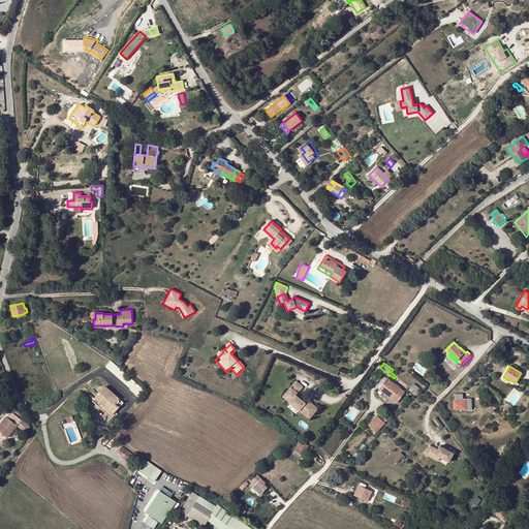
[(378,385),(380,387),(386,379),(384,377),(378,385)]
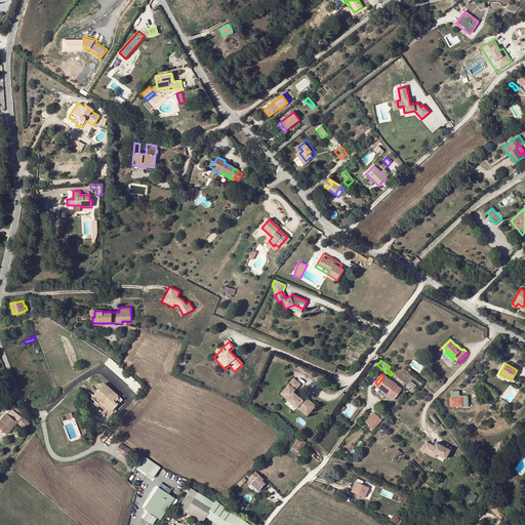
[(394,399),(402,389),(385,375),(384,376),(377,385),(376,387),(394,399)]
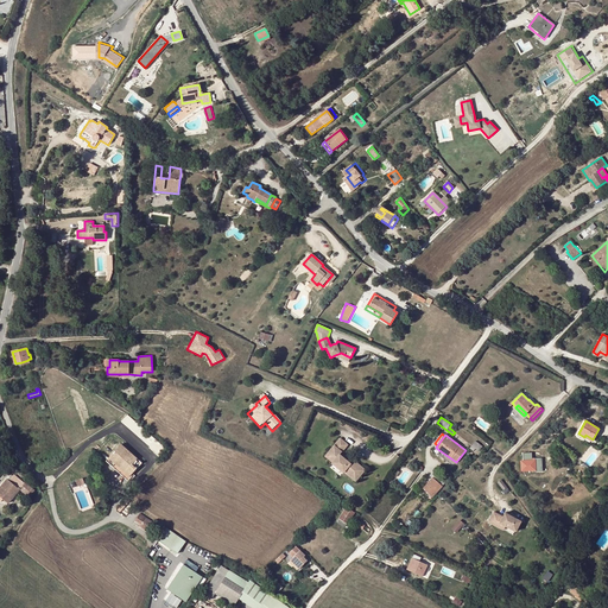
[(350,464),(340,455),(348,445),(341,438),(337,442),(325,456),(333,462),(333,463),(343,473),(344,472),(350,464)]
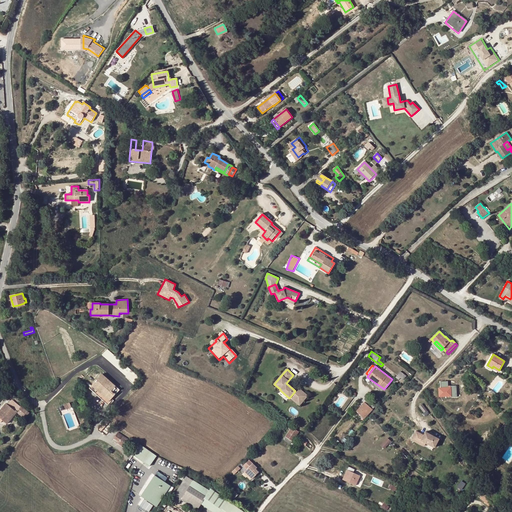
[(406,376),(400,371),(396,377),(399,380),(400,378),(403,380),(406,376)]
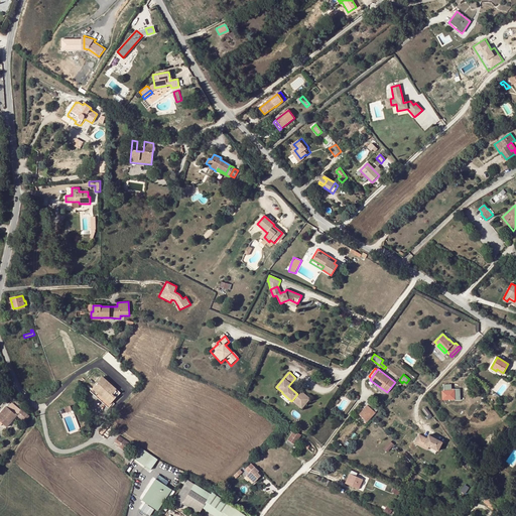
[(103,377),(93,389),(110,404),(120,393),(103,377)]
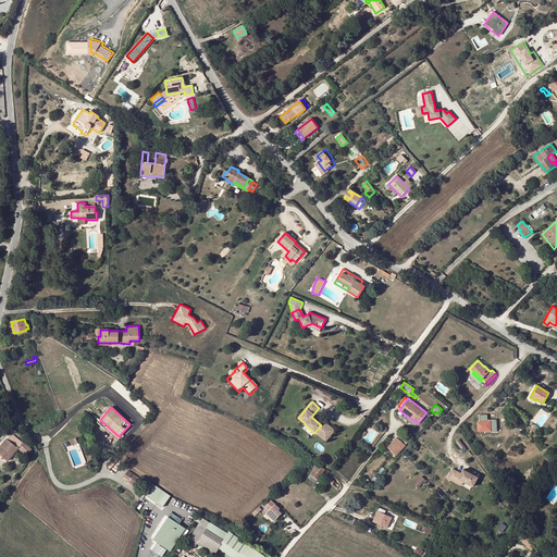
[(487,416),(479,416),(479,423),(478,423),(478,432),(490,432),(490,433),(496,433),(496,420),(490,420),(490,423),(487,423),(487,420),(487,416)]
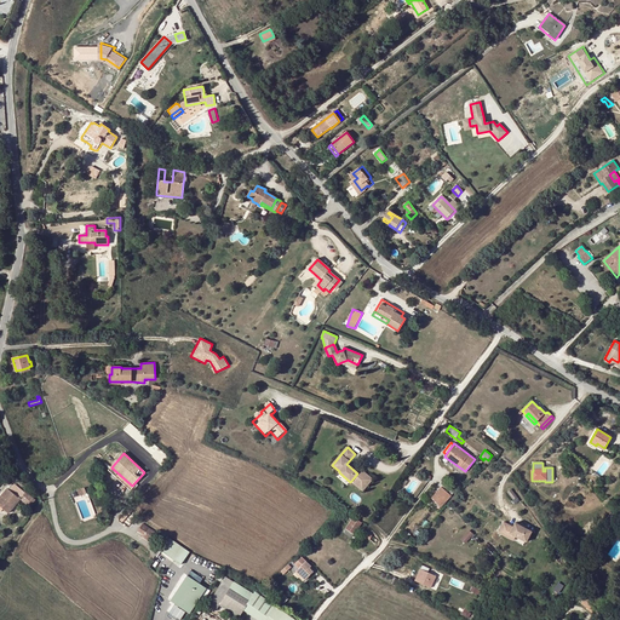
[(133,487),(132,486),(112,468),(108,471),(131,491),(133,487)]
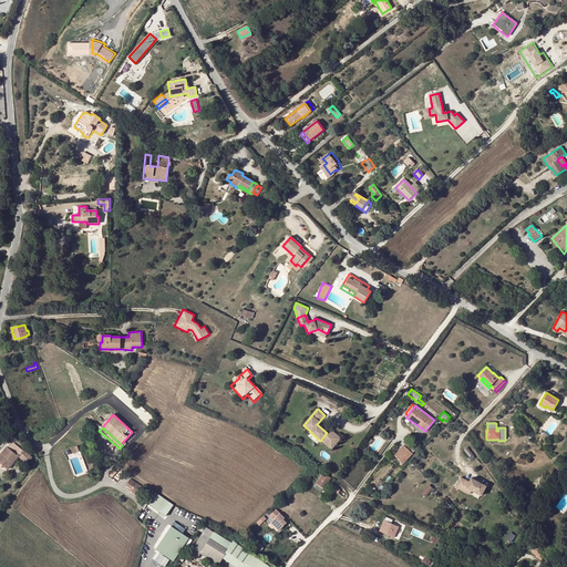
[(332,449),(341,437),(330,430),(327,433),(321,440),(332,449)]
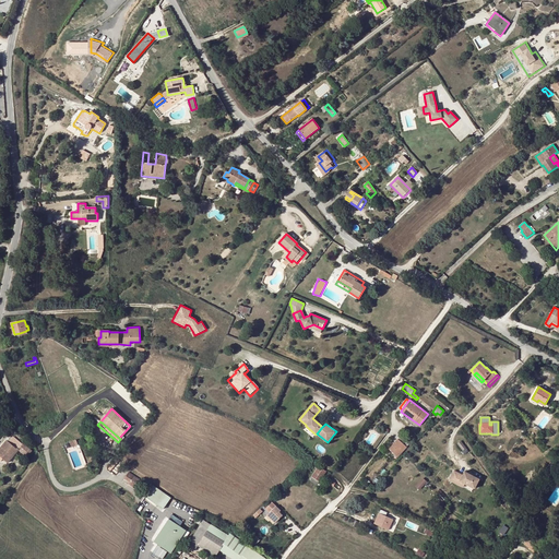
[(0,448),(0,453),(4,458),(2,459),(8,463),(19,450),(26,458),(32,451),(23,443),(23,444),(16,440),(15,441),(10,437),(7,441),(0,448)]
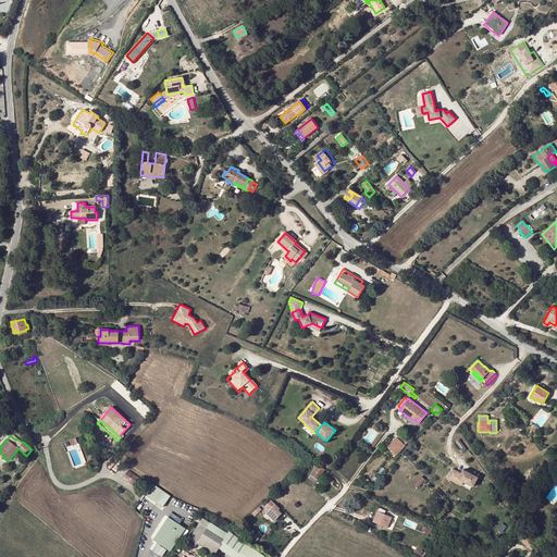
[(396,455),(407,443),(399,435),(388,447),(396,455)]
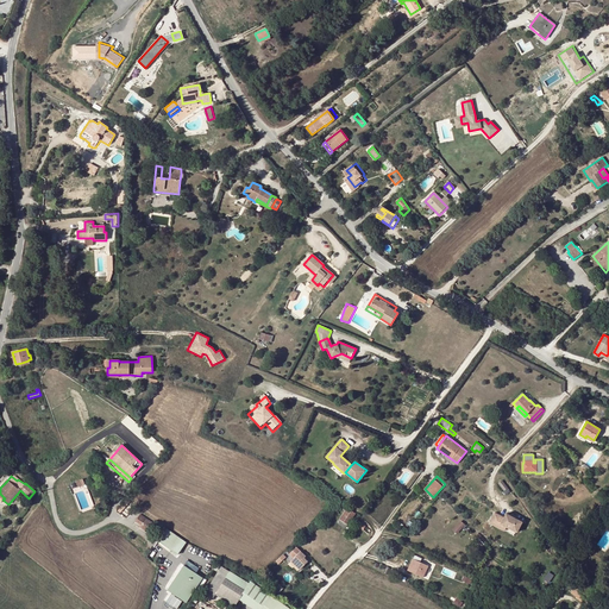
[(118,510),(120,513),(127,504),(125,502),(118,510)]
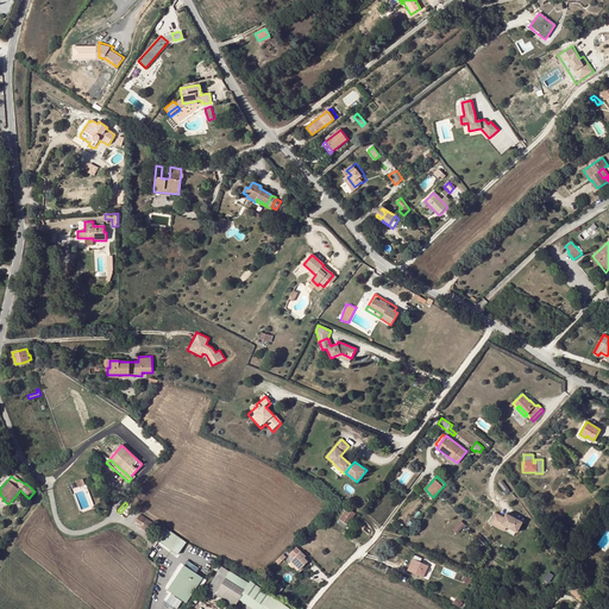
[(340,520),(347,525),(356,514),(345,507),(343,509),(346,512),(340,520)]
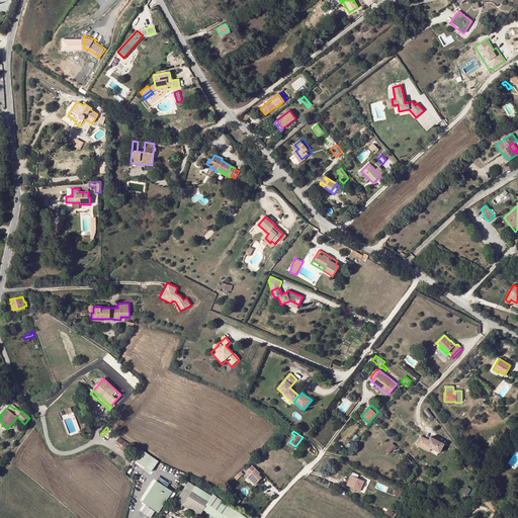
[(439,452),(444,444),(430,436),(428,440),(421,436),(416,445),(429,451),(430,448),(439,452)]
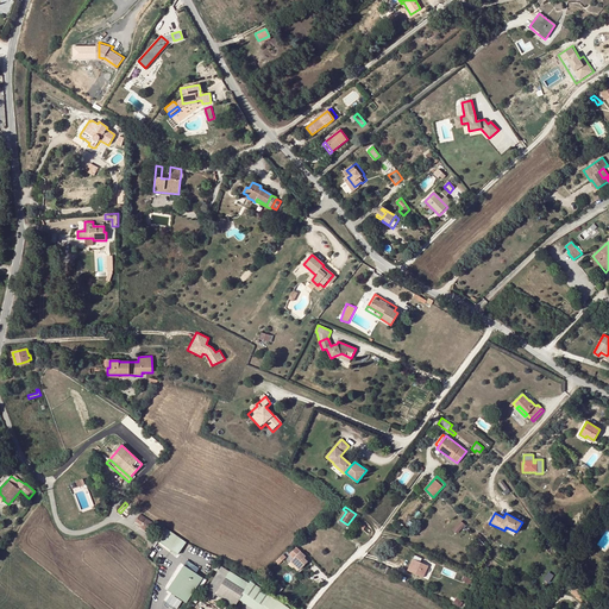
[(152,522),(140,514),(136,521),(142,525),(140,527),(146,531),(152,522)]
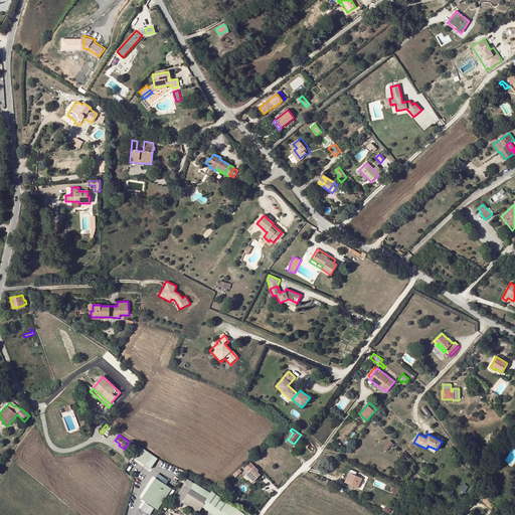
[(150,469),(158,459),(141,447),(134,458),(150,469)]
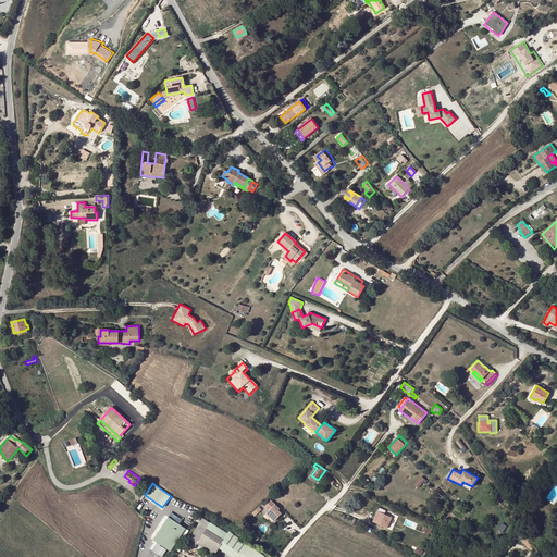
[(282,515),(277,510),(280,509),(271,500),(264,507),(269,511),(267,514),(274,521),(282,515)]
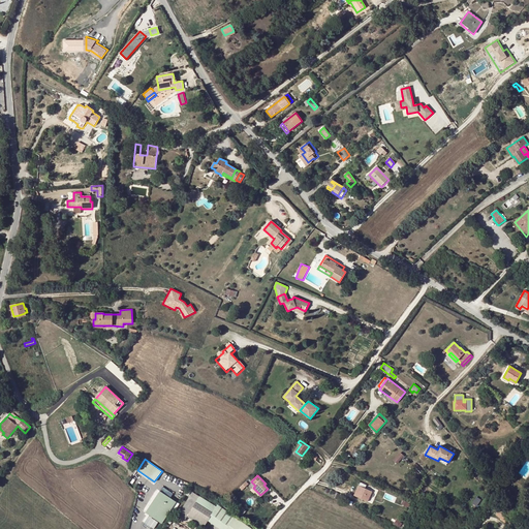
[(359,487),(355,495),(364,499),(364,497),(367,499),(369,494),(366,493),(367,491),(361,488),(359,487)]
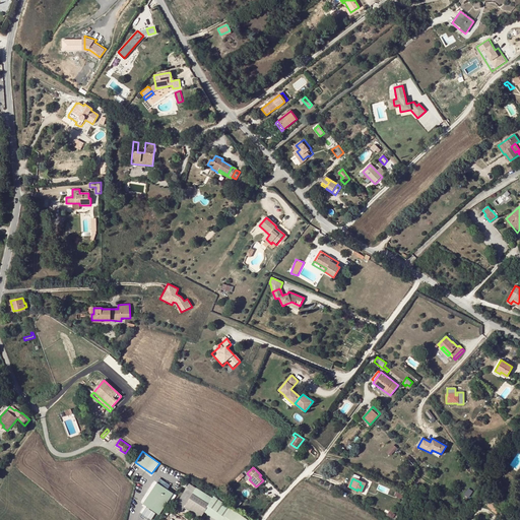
[(157,515),(172,494),(155,482),(141,504),(157,515)]
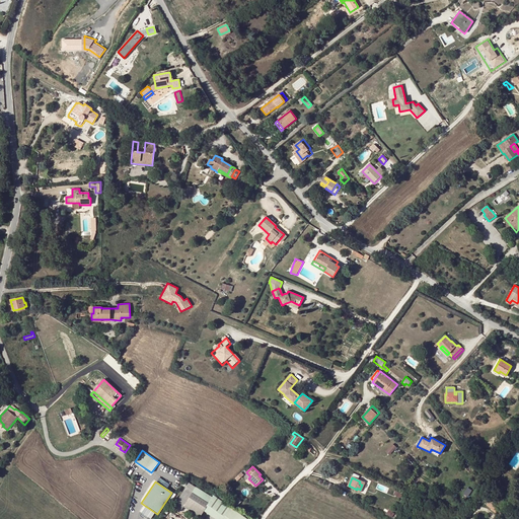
[(209,504),(192,493),(196,488),(189,483),(174,505),(182,509),(183,507),(200,517),(204,511),(209,504)]
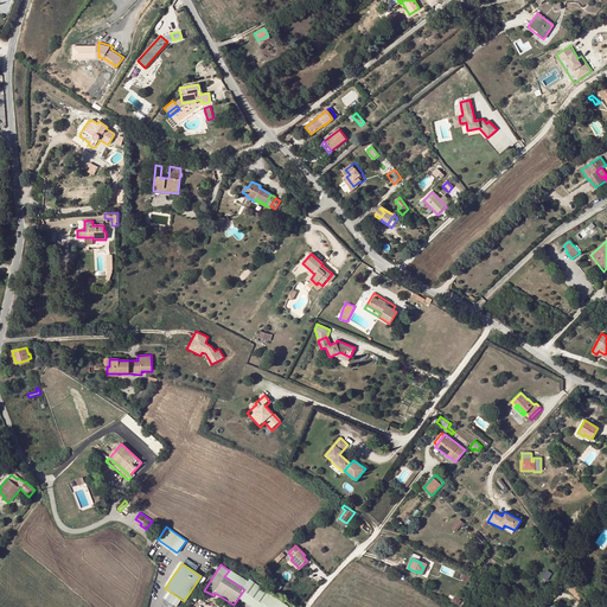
[(548,581),(553,573),(547,569),(543,577),(548,581)]
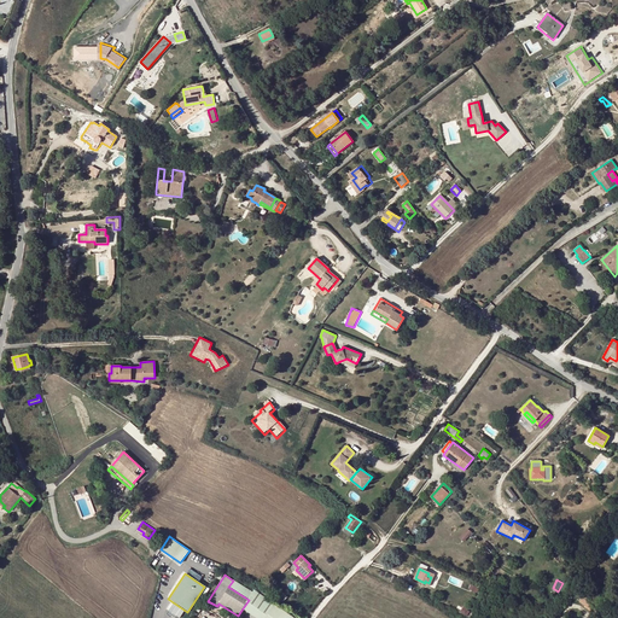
[(233,581),(228,587),(249,600),(252,593),(233,581)]
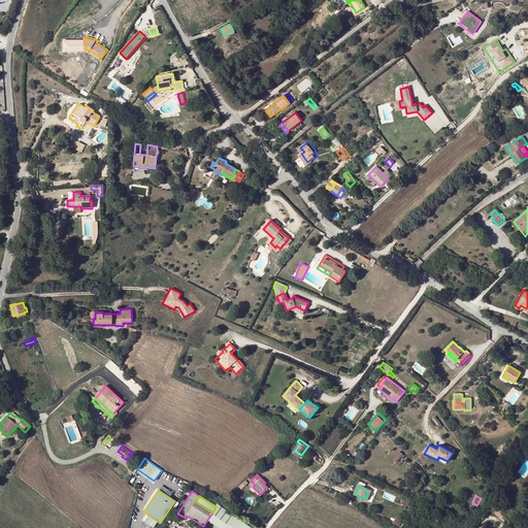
[(232,509),(239,517),(245,510),(238,503),(232,509)]
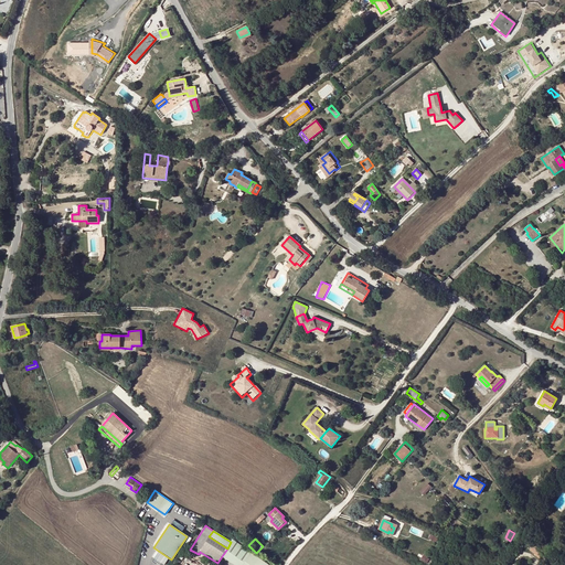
[(234,564),(243,564),(252,553),(233,540),(231,542),(227,548),(222,556),(234,564)]
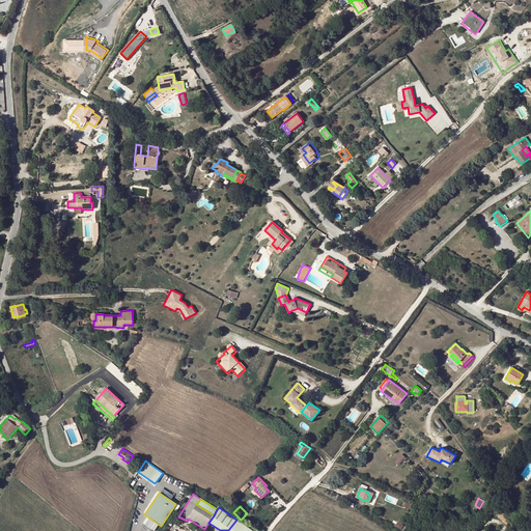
[(167,530),(178,512),(176,510),(165,528),(167,530)]
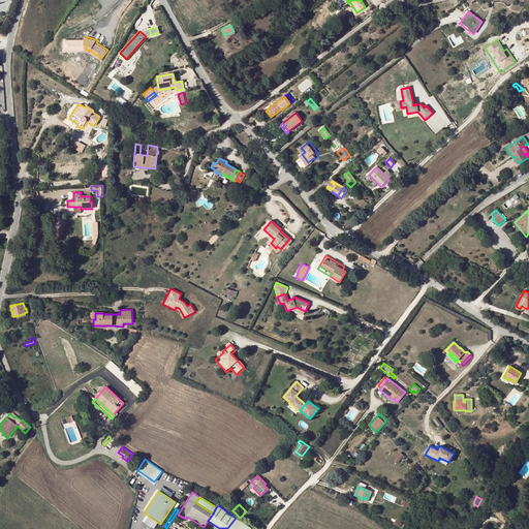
[(505,523),(508,520),(504,517),(507,515),(501,508),(496,515),(505,523)]
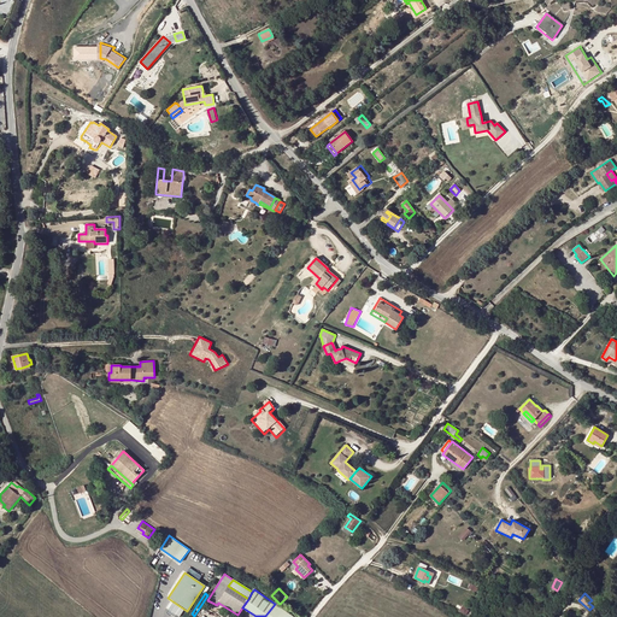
[(593,606),(598,611),(600,609),(595,604),(592,600),(588,603),(593,606)]
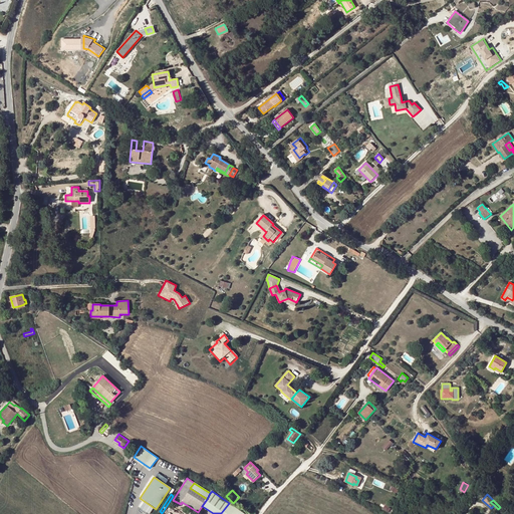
[(244,513),(229,503),(221,513),(244,513)]
